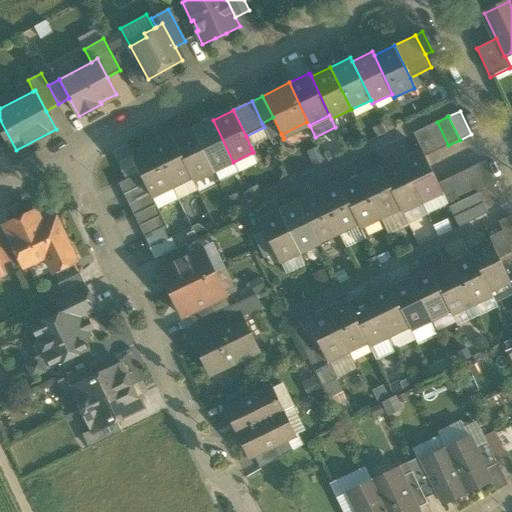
[(264,127),(270,139),(270,140),(281,134),(273,117),(262,123),(264,127)]
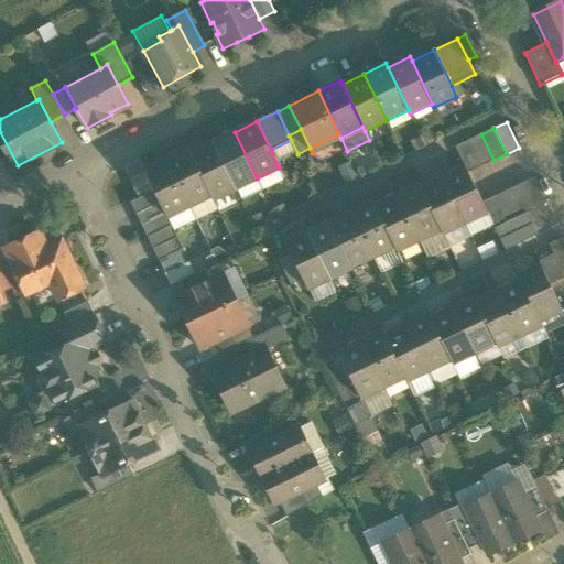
[(235,132),(213,142),(235,190),(257,179),(235,132)]
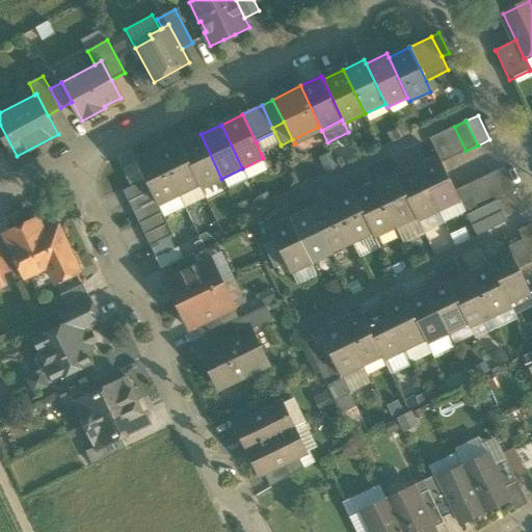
[(454,127),(442,133),(453,157),(466,151),(454,127)]
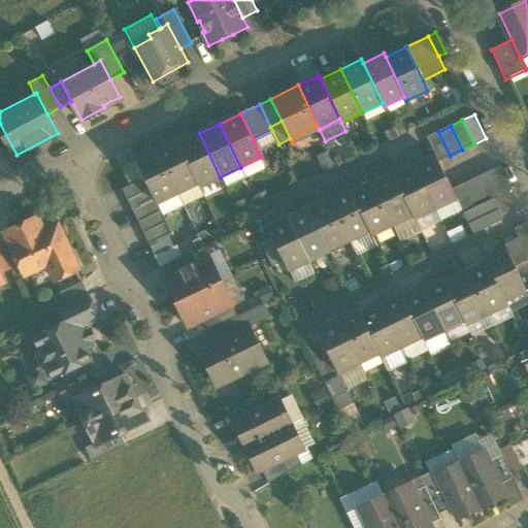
[(278,143),(272,131),(254,140),(259,153),(278,143)]
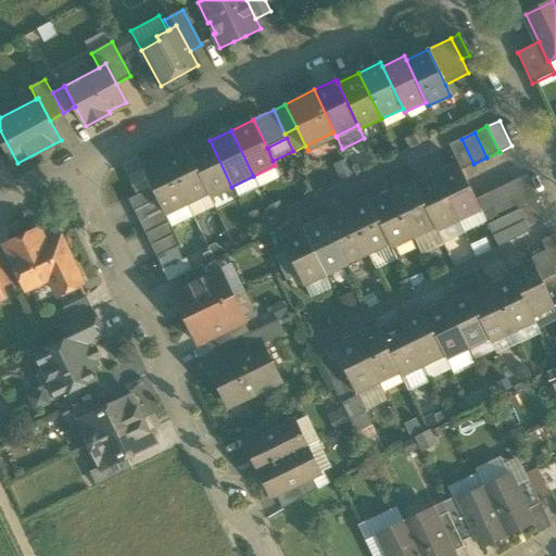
[(462,171),(474,164),(462,139),(449,144),(462,171)]
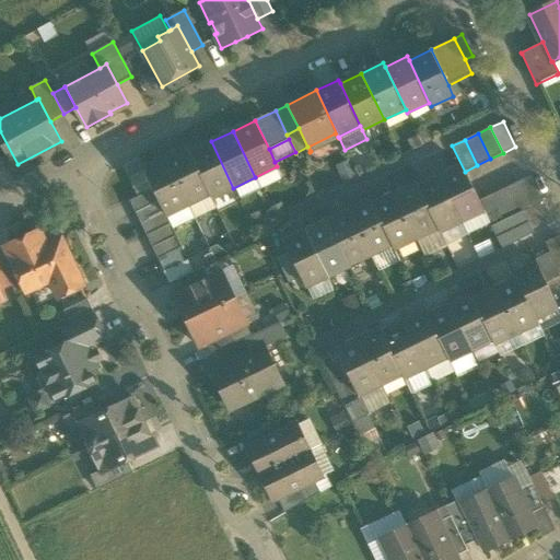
[(187,148),(165,159),(188,205),(209,195),(211,198),(233,188),(211,141),(189,152),(187,148)]
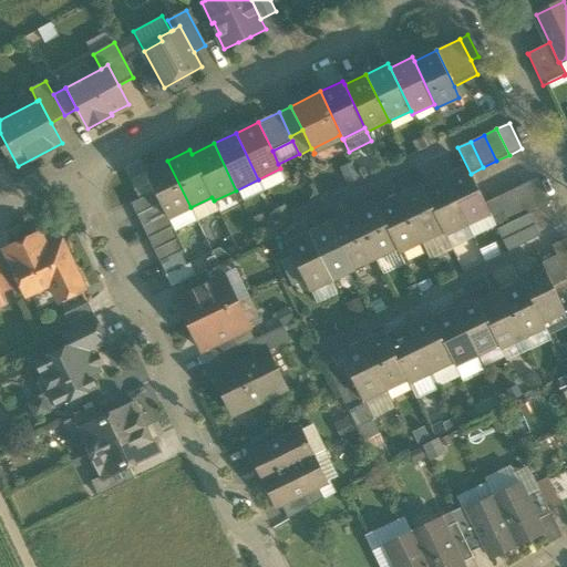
[(167,218),(191,207),(167,161),(145,172),(154,191),(155,192),(161,203),(166,215),(167,218)]
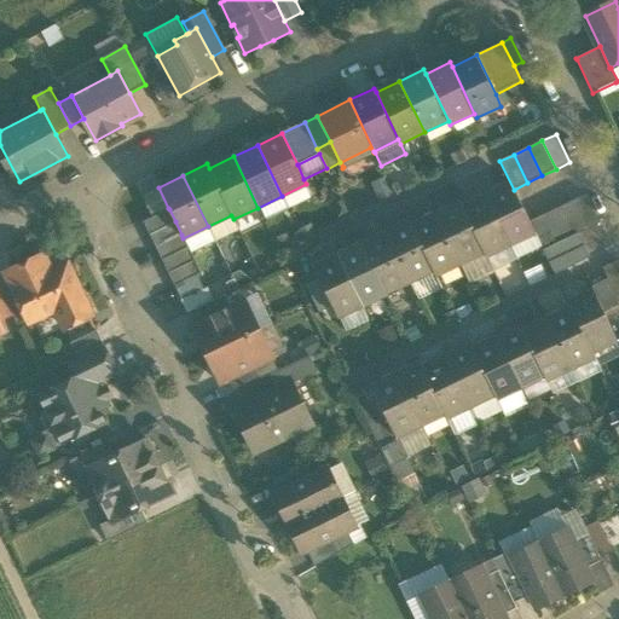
[(395,195),(387,175),(370,184),(379,203),(395,195)]
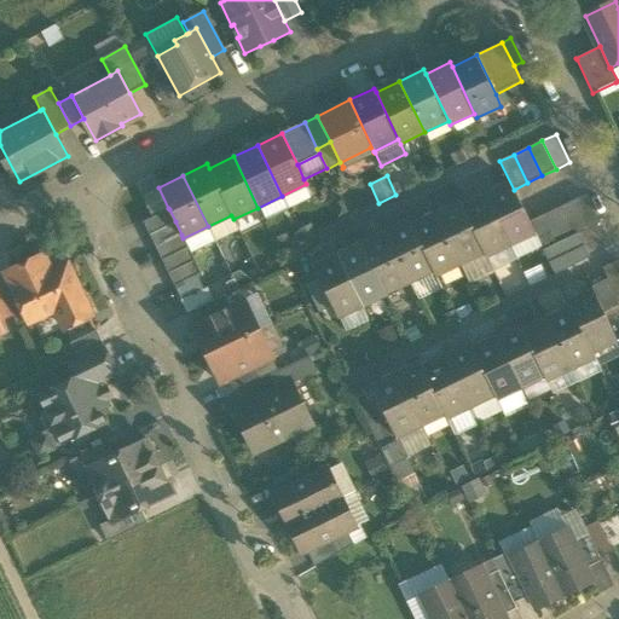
[(509,183),(486,195),(510,246),(534,235),(509,183)]
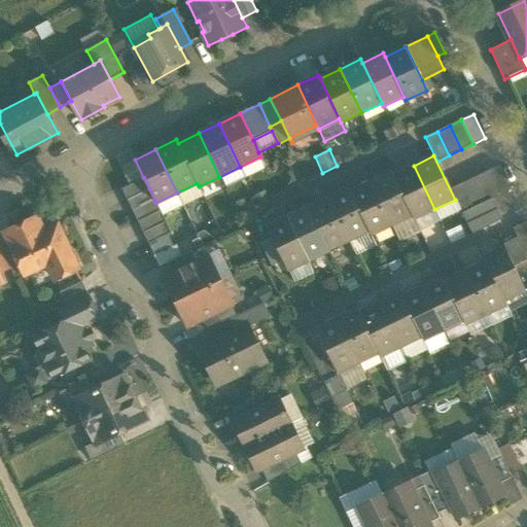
[(131,183),(143,177),(135,160),(121,165),(131,183)]
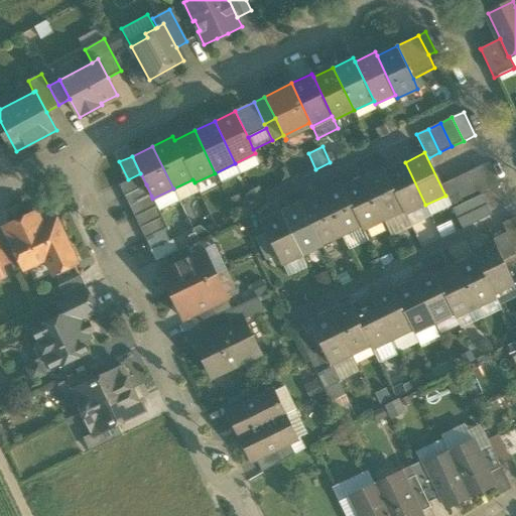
[(384,168),(383,168),(405,215),(425,205),(405,162),(385,171),(384,168)]
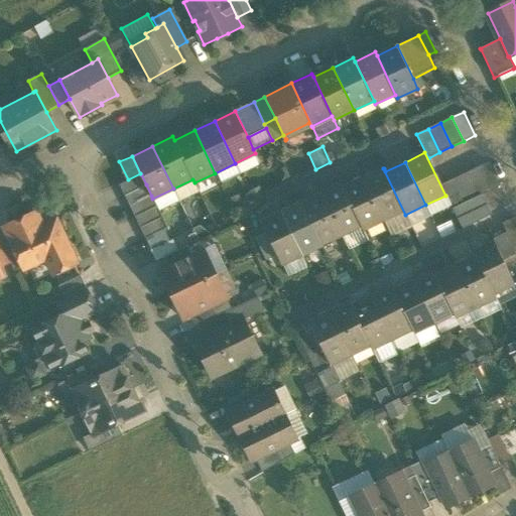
[(488,162),(476,168),(488,191),(499,185),(488,162)]
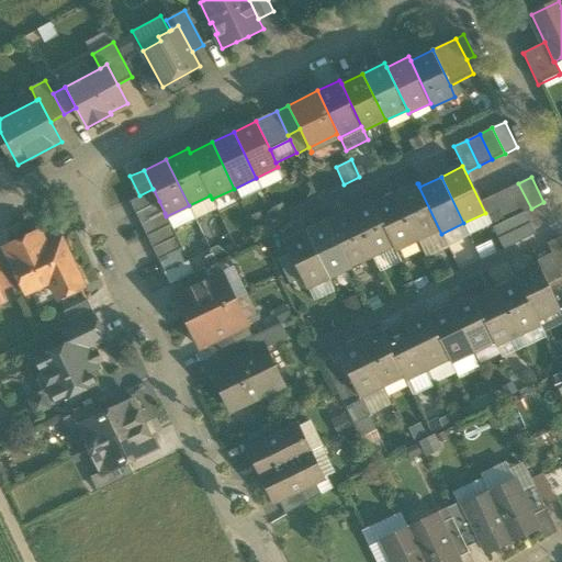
[(256,178),(234,189),(240,201),(261,190),(256,178)]
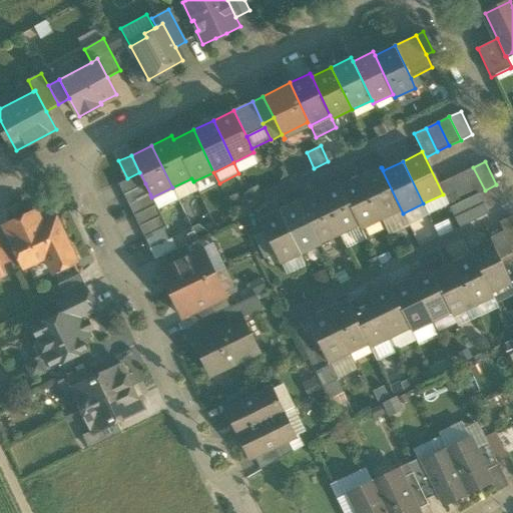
[(361,177),(381,218),(381,219),(401,209),(402,213),(403,213),(381,167),(361,177)]
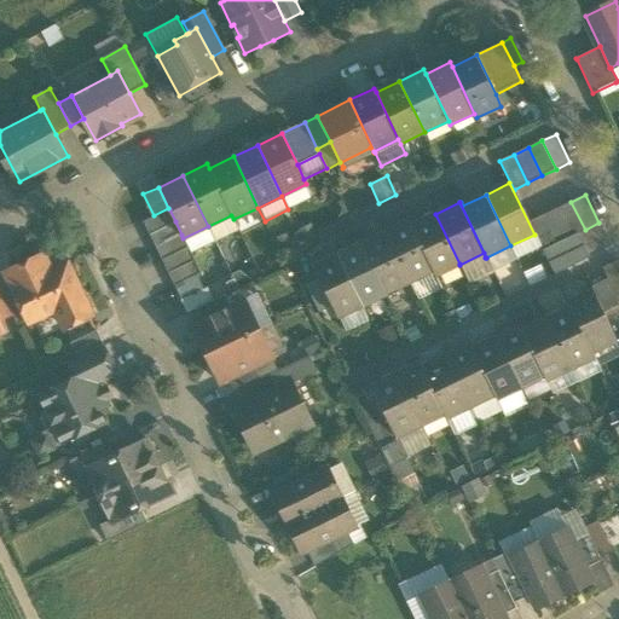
[(578,233),(585,230),(571,202),(557,208),(571,237),(578,233)]
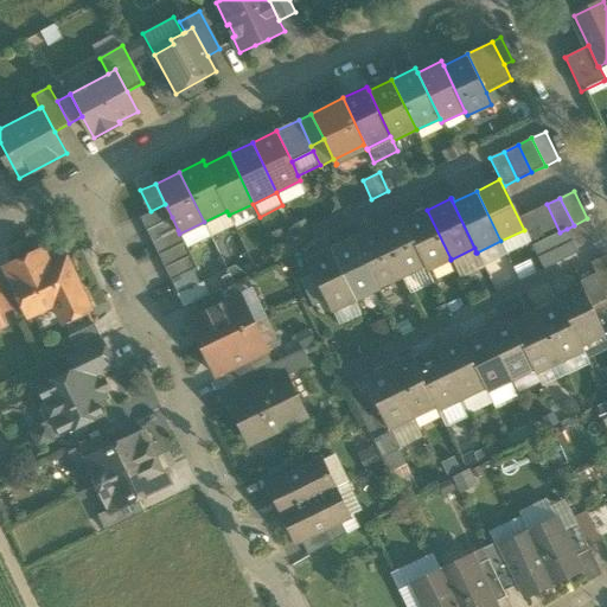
[(547,238),(560,232),(547,204),(532,211),(547,238)]
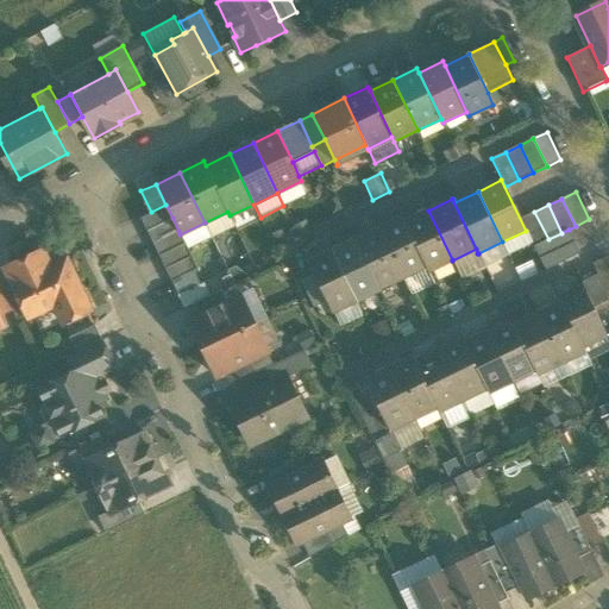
[(140,218),(146,231),(173,218),(167,206),(151,213),(140,218)]
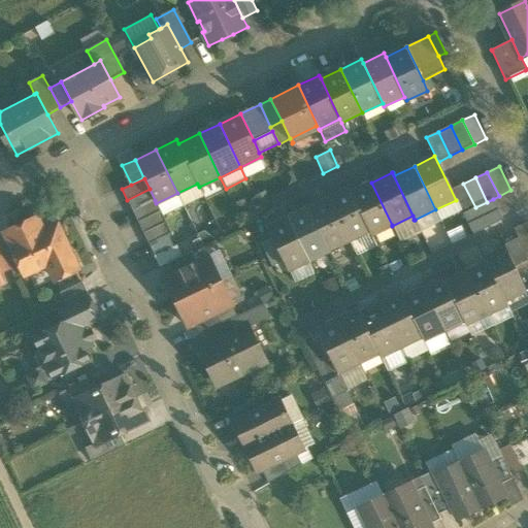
[(371,183),(352,193),(370,232),(371,235),(392,225),(371,183)]
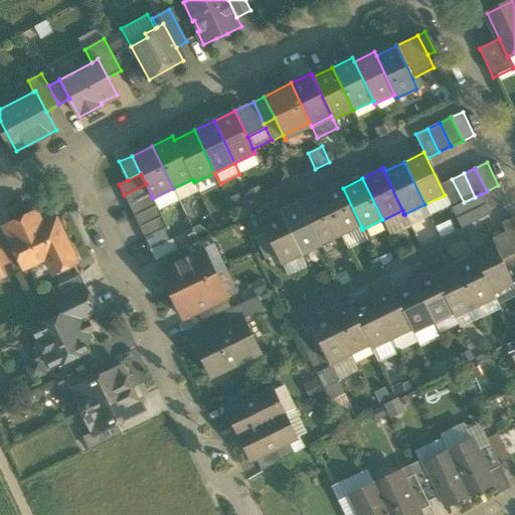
[(173,188),(179,201),(198,192),(194,182),(192,179),(173,188)]
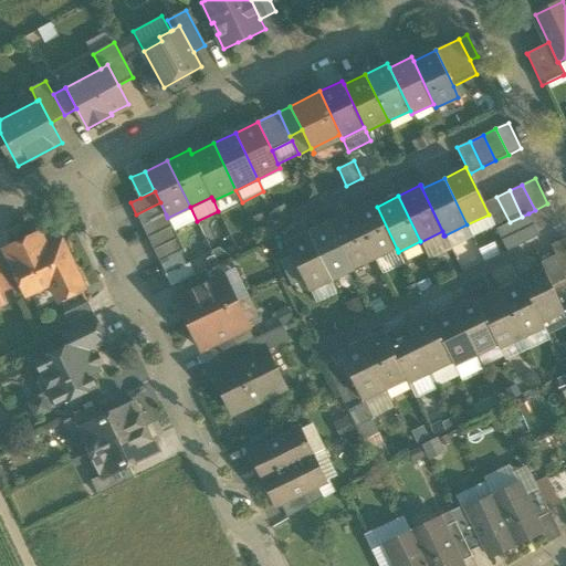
[(496,229),(510,222),(496,197),(483,203),(496,229)]
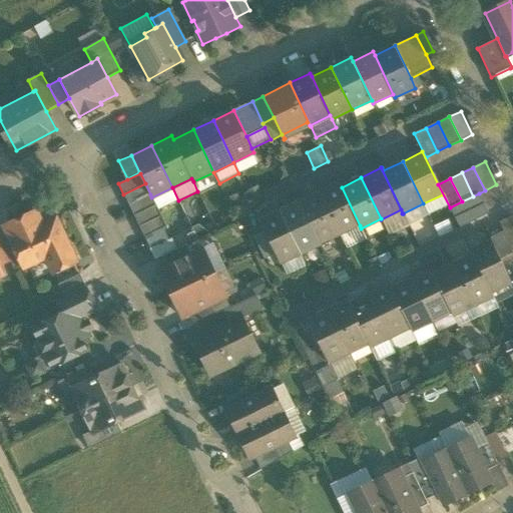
[(339,182),(320,192),(340,234),(360,225),(342,187),(339,182)]
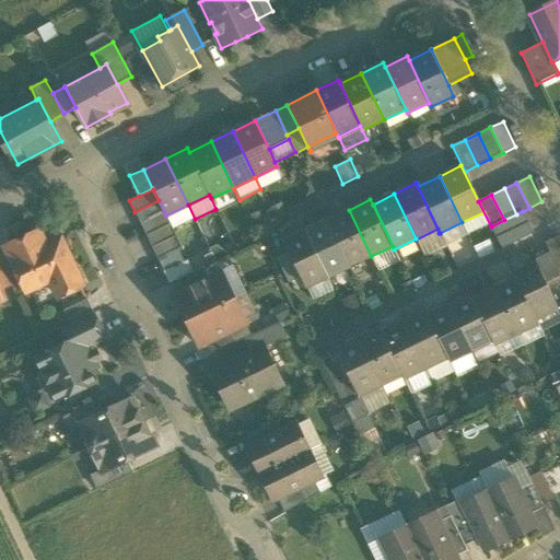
[(164,212),(159,200),(135,212),(140,223),(164,212)]
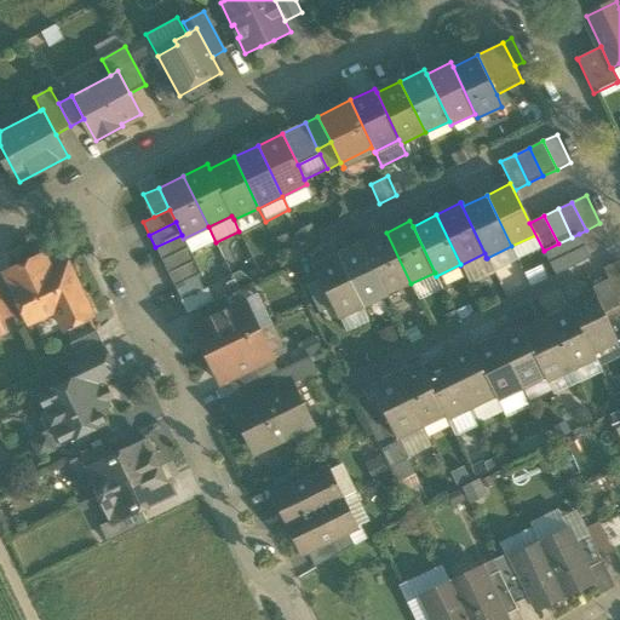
[(183,239),(188,247),(191,254),(216,242),(208,227),(183,239)]
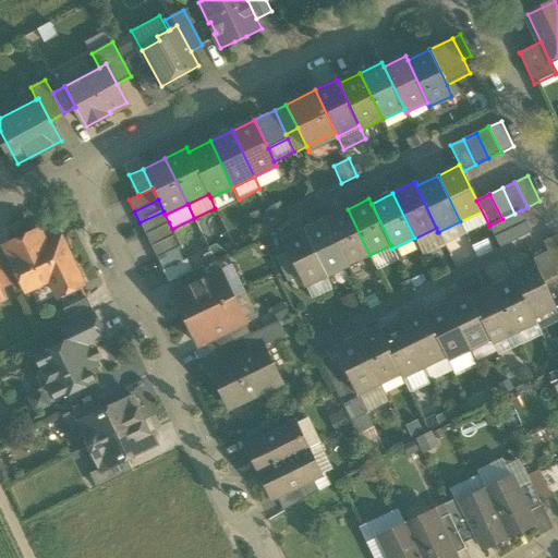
[(348,209),(326,220),(348,266),(370,255),(348,209)]
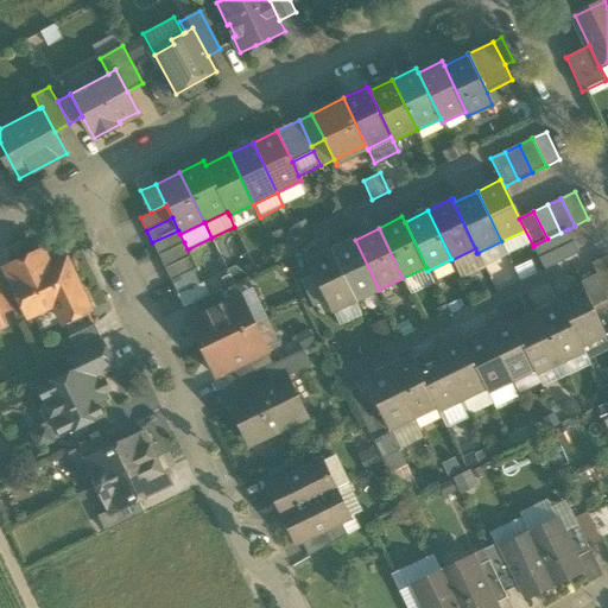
[(578,253),(568,229),(561,233),(548,239),(533,246),(544,270),(578,253)]
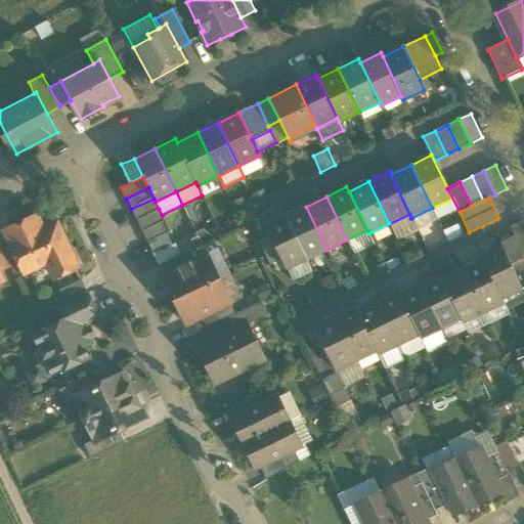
[(131,209),(136,220),(159,209),(155,202),(154,199),(131,209)]
